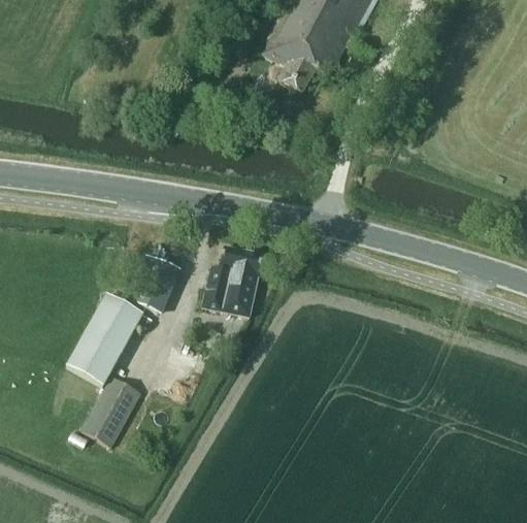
[(304,91),(318,66),(330,73),(347,43),(351,45),(374,0),(284,0),(258,46),(289,63),(281,77),(304,91)]
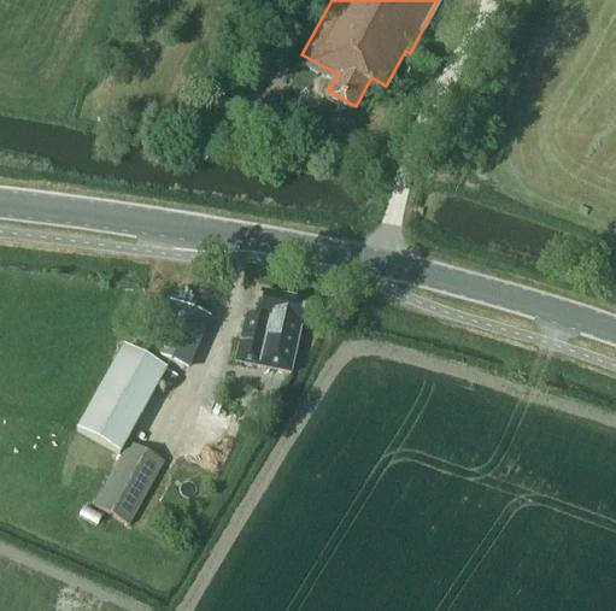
[(323,124),(309,118),(301,135),(316,141),(323,124)]
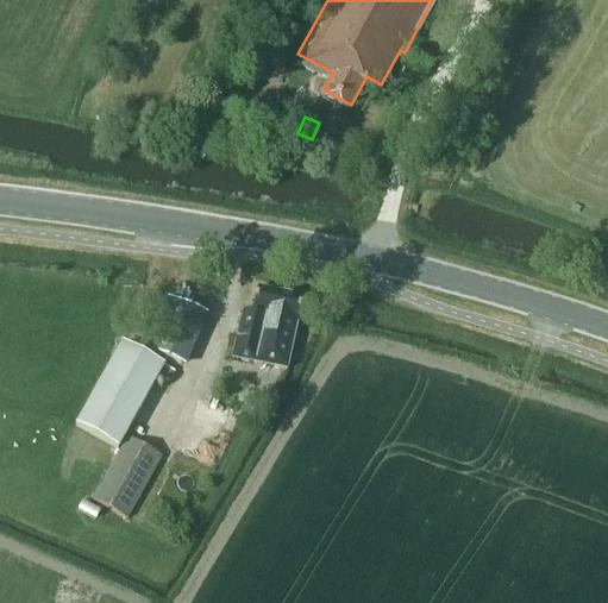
[(244,307),(232,353),(284,366),(304,294),(258,283),(252,308),(244,307)]
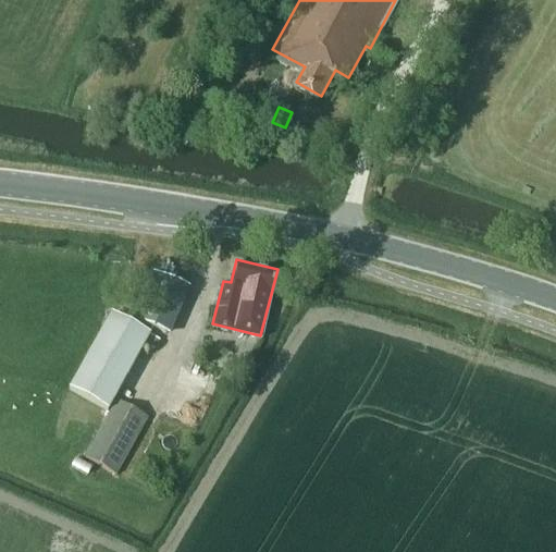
[(189,284),(151,268),(146,283),(136,279),(120,316),(126,319),(128,316),(169,333),(189,284)]
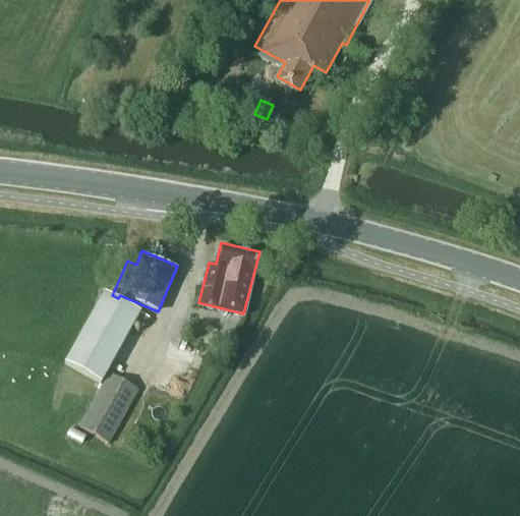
[(112,295),(103,290),(63,362),(100,383),(139,310),(112,295)]
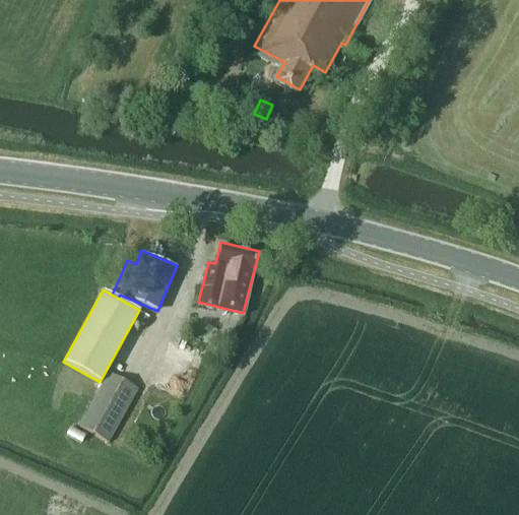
[(119,377),(108,371),(80,424),(110,439),(137,387),(119,377)]
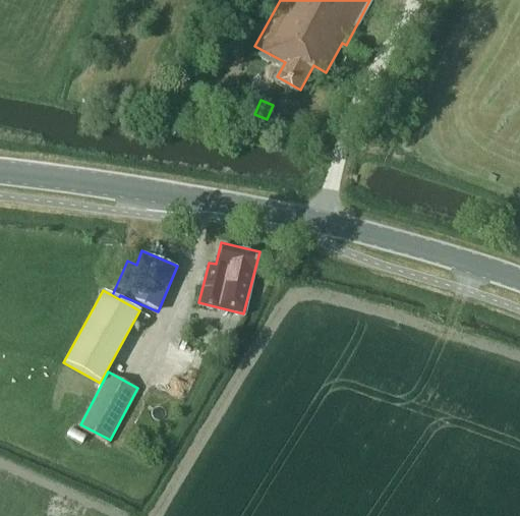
All buildings are outlined.
